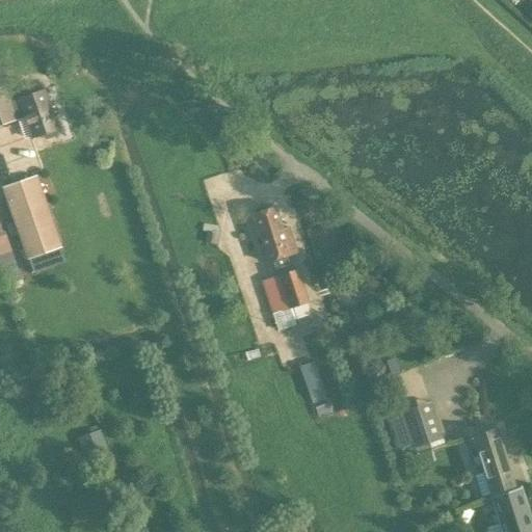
[(0,126),(16,121),(5,87),(0,88),(0,126)]
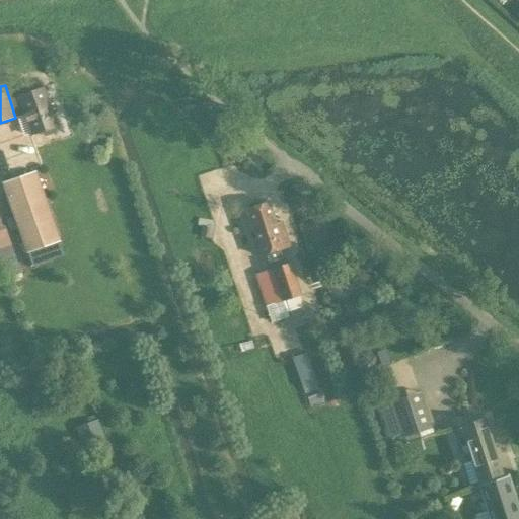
[(32,136),(56,128),(43,88),(19,96),(32,136)]
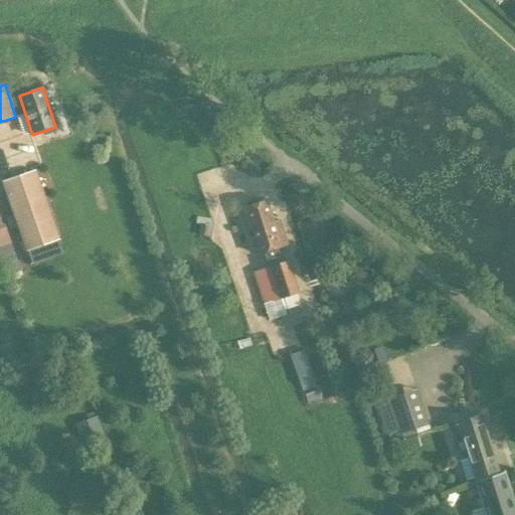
[(27,249),(59,239),(35,171),(4,182),(27,249)]
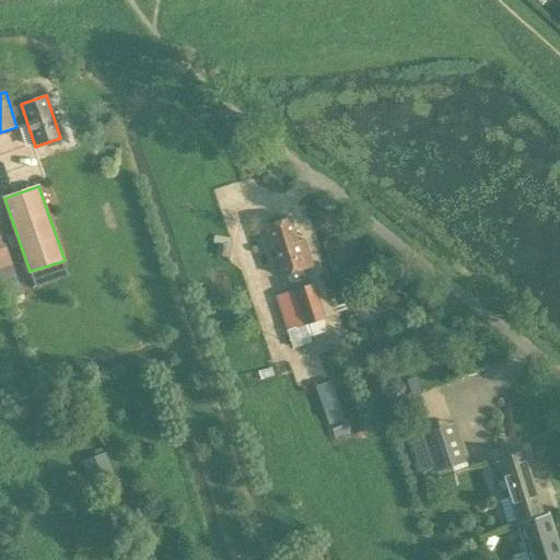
[(282,276),(313,266),(305,241),(298,243),(290,219),(266,228),(282,276)]
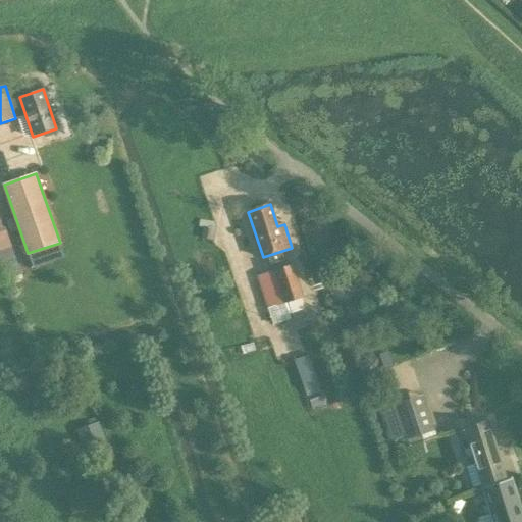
[(266,307),(303,297),(294,266),(257,277),(266,307)]
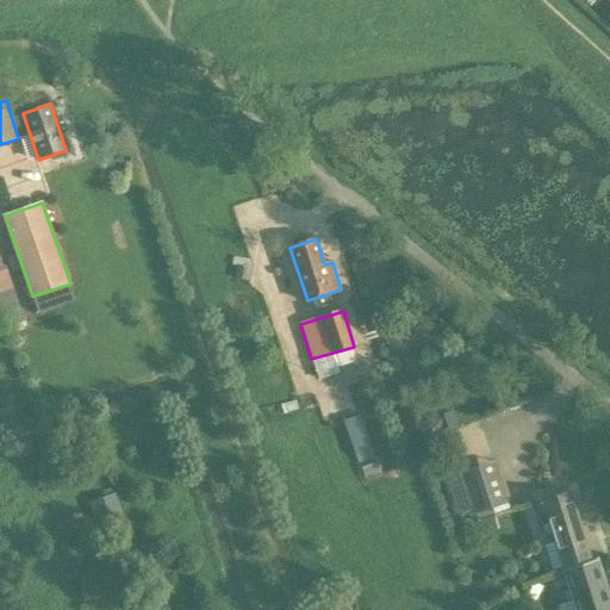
[(359,415),(342,421),(355,456),(372,450),(359,415)]
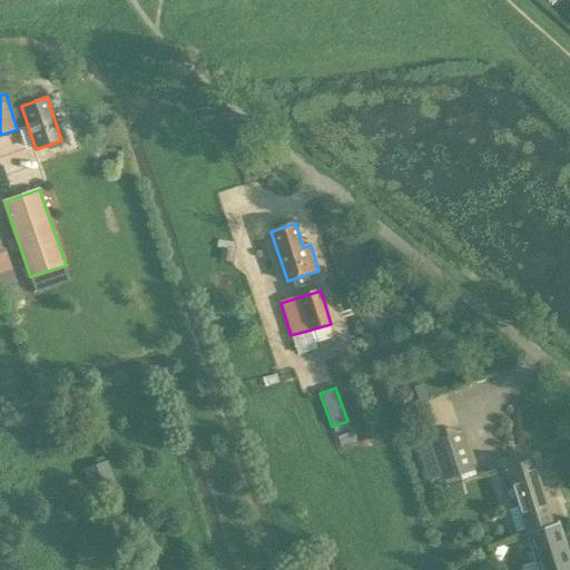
[(435,453),(443,474),(472,465),(465,444),(435,453)]
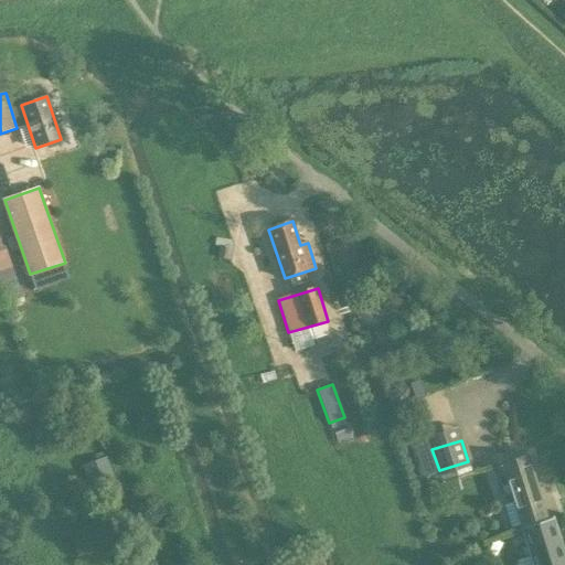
[(88,486),(113,476),(106,456),(81,465),(88,486)]
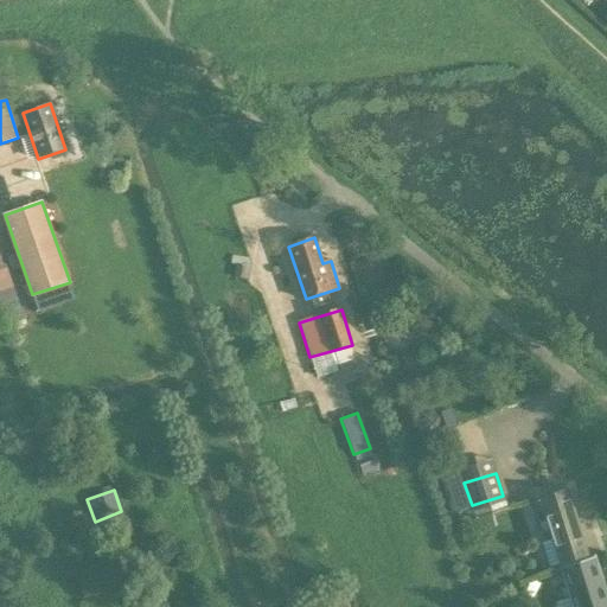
[(562,568),(594,558),(594,557),(590,558),(568,490),(540,498),(562,568)]
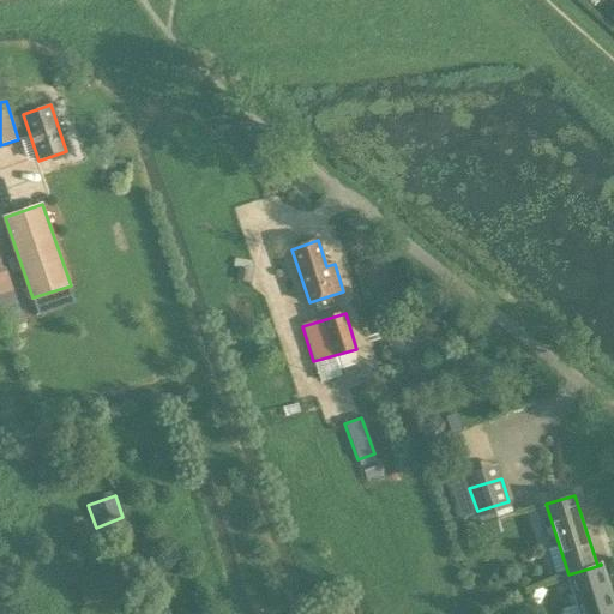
[(613,613),(613,603),(601,565),(569,575),(581,613),(613,613)]
